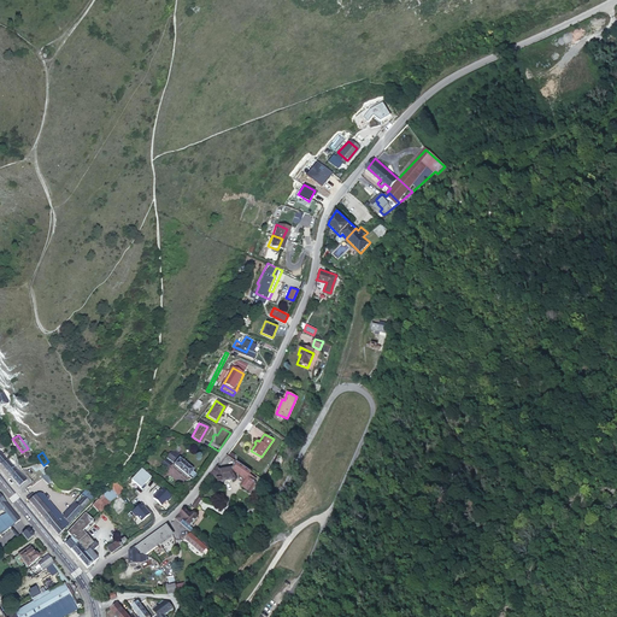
[(21,472),(10,457),(0,463),(3,465),(18,488),(28,481),(23,475),(21,472)]
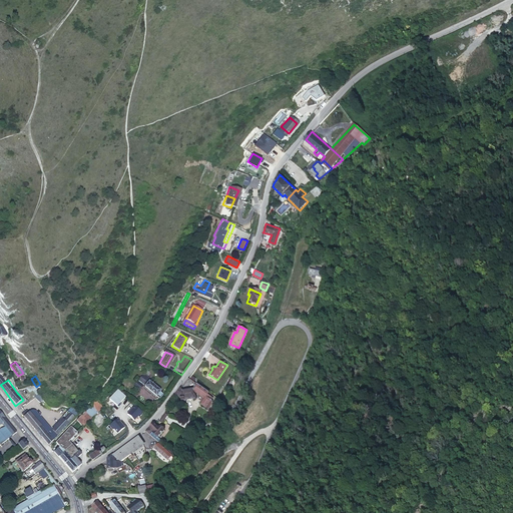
[(137,381),(131,388),(138,393),(142,388),(139,386),(140,384),(137,381)]
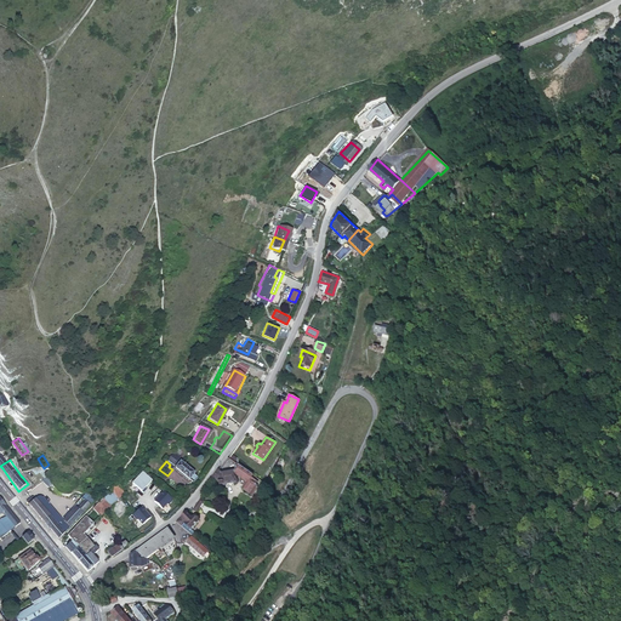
[(188,479),(193,484),(198,478),(183,467),(186,465),(182,462),(175,472),(187,482),(188,479)]
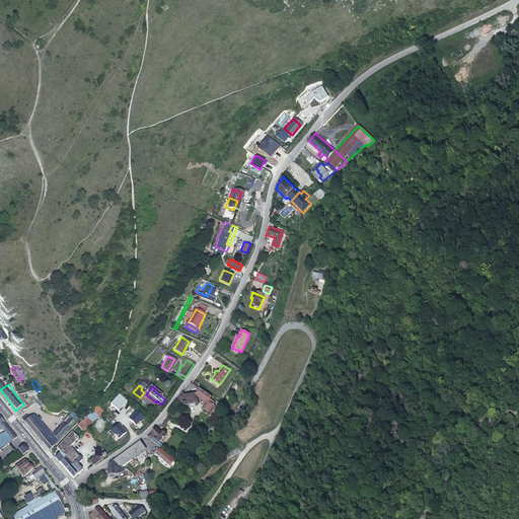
[(210,402),(213,398),(201,391),(197,397),(207,404),(204,411),(209,414),(215,405),(210,402)]
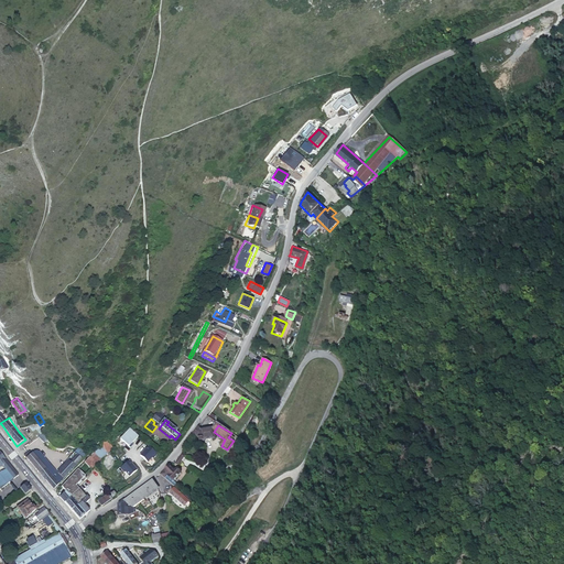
[(199,430),(195,435),(202,440),(199,443),(203,446),(216,441),(213,433),(207,435),(199,430)]
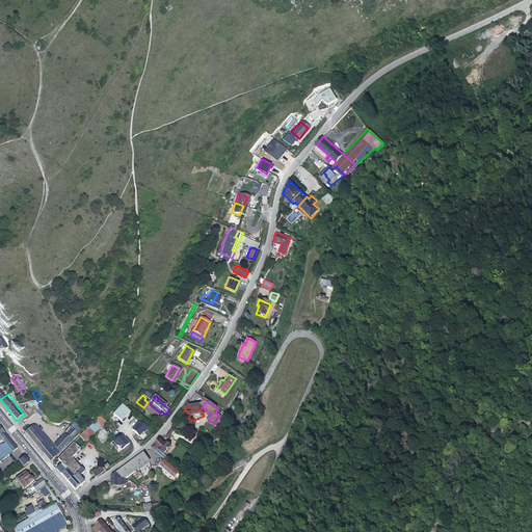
[(103,411),(97,416),(96,417),(97,419),(88,425),(82,432),(81,433),(88,439),(90,435),(104,424),(109,421),(103,411)]
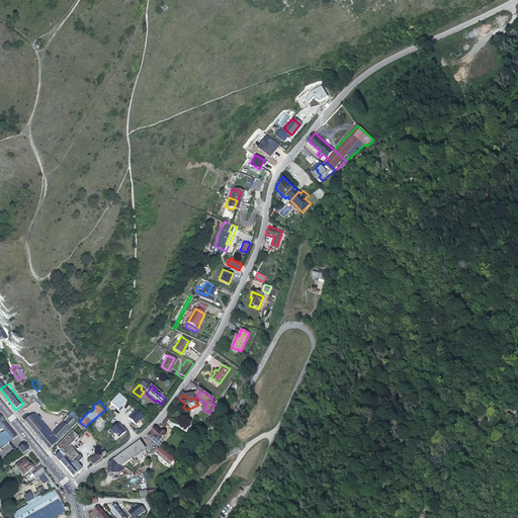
[(75,411),(72,410),(68,415),(76,421),(80,415),(76,411),(75,411)]
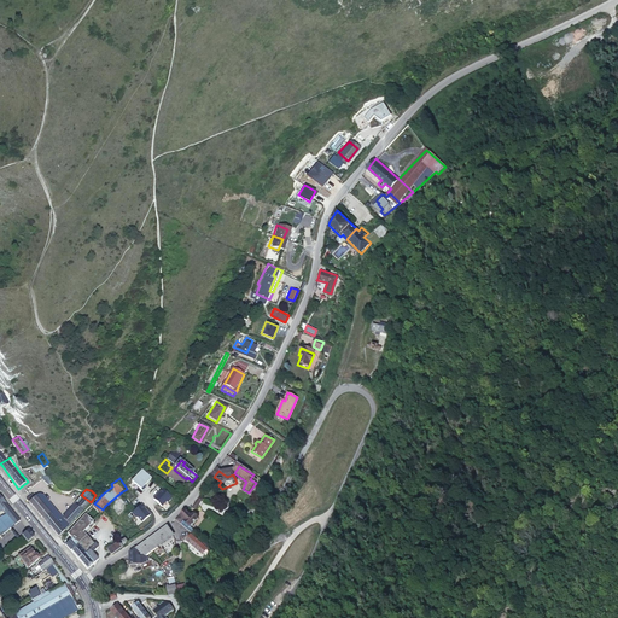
[(42,493),(30,502),(59,538),(68,530),(75,523),(88,505),(82,500),(76,507),(74,506),(64,518),(42,493)]
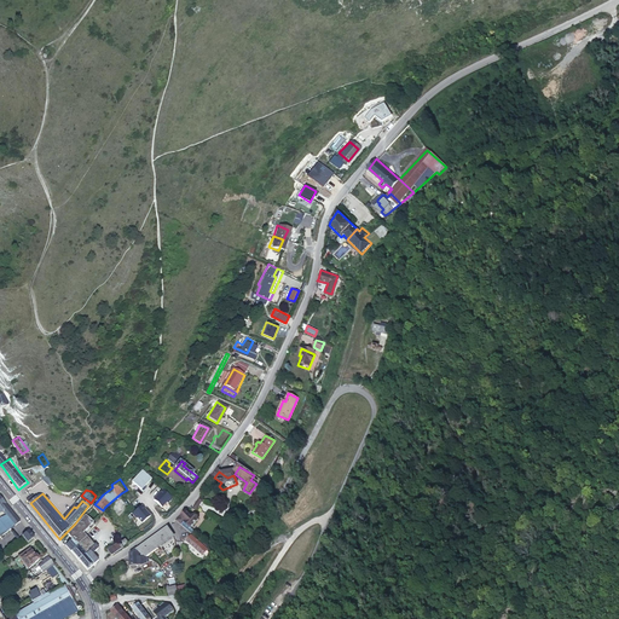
[(0,532),(17,518),(0,496),(0,507),(5,513),(0,514),(0,532)]
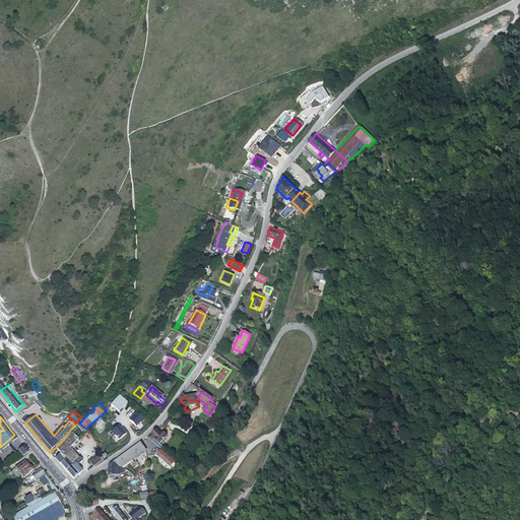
[(76,423),(68,416),(66,418),(69,420),(74,425),(76,423)]
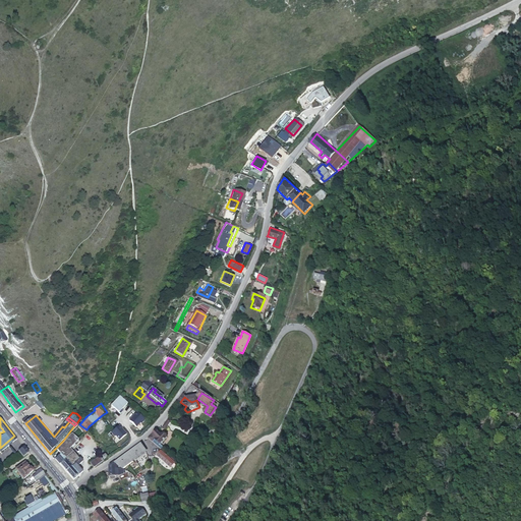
[(72,481),(83,473),(78,466),(85,461),(75,449),(82,441),(80,439),(81,437),(74,430),(60,449),(65,455),(57,461),(72,481)]
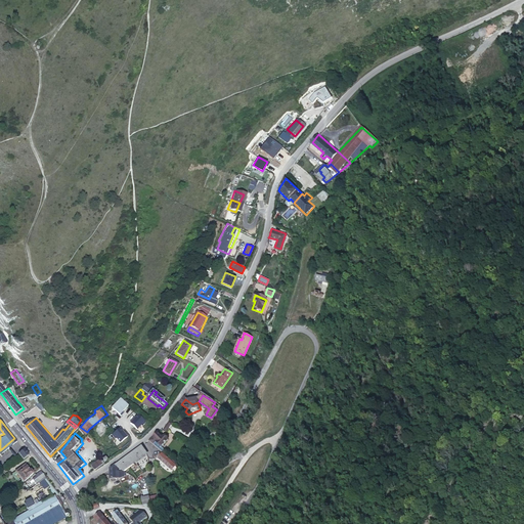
[(146,444),(153,448),(156,445),(162,449),(164,446),(165,446),(168,441),(164,437),(163,439),(158,435),(154,439),(146,444)]
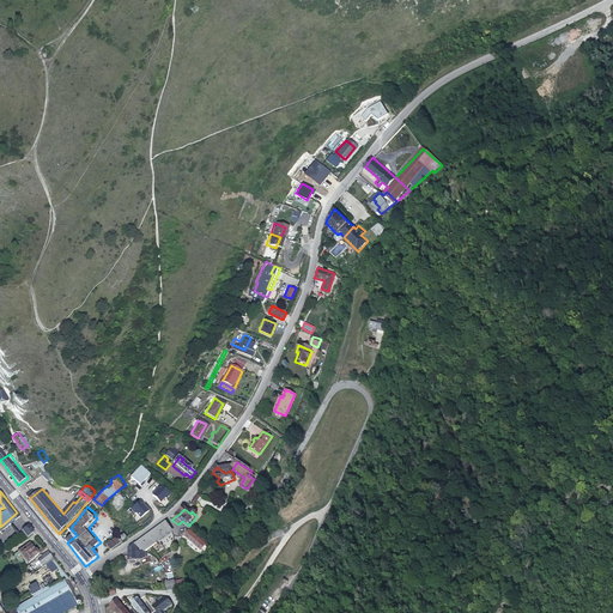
[(189,526),(182,521),(178,525),(190,532),(194,528),(189,526)]
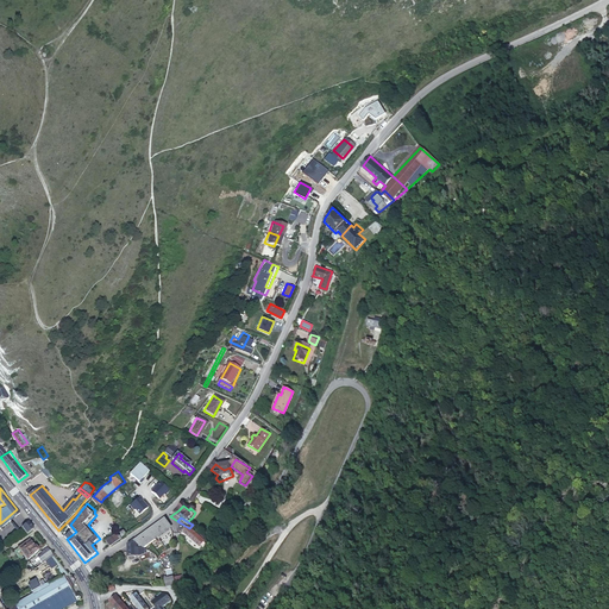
[(23,528),(29,523),(25,519),(17,525),(14,523),(8,528),(14,535),(23,528)]
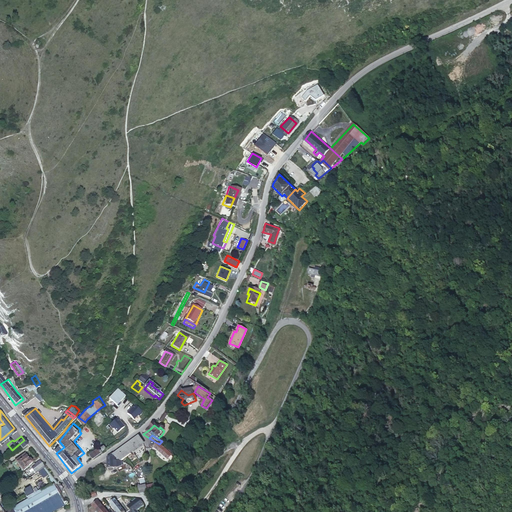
[(120,462),(121,463),(132,456),(131,454),(145,444),(143,441),(142,442),(139,439),(114,457),(120,462)]
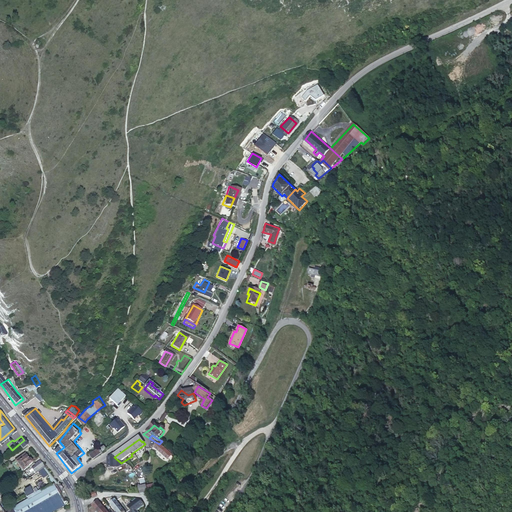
[(24,451),(29,446),(24,440),(19,444),(24,451)]
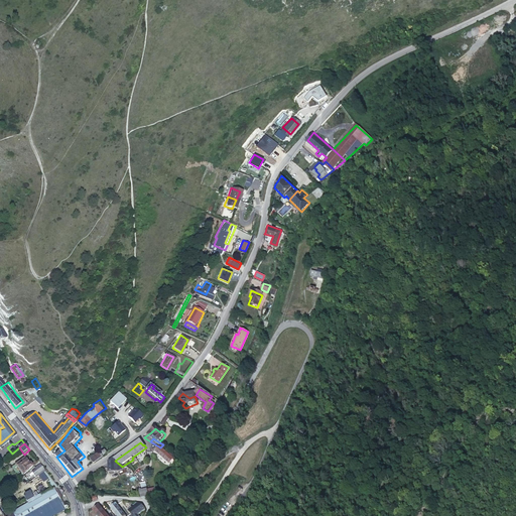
[(12,454),(5,459),(7,462),(13,457),(16,461),(24,455),(19,447),(12,454)]
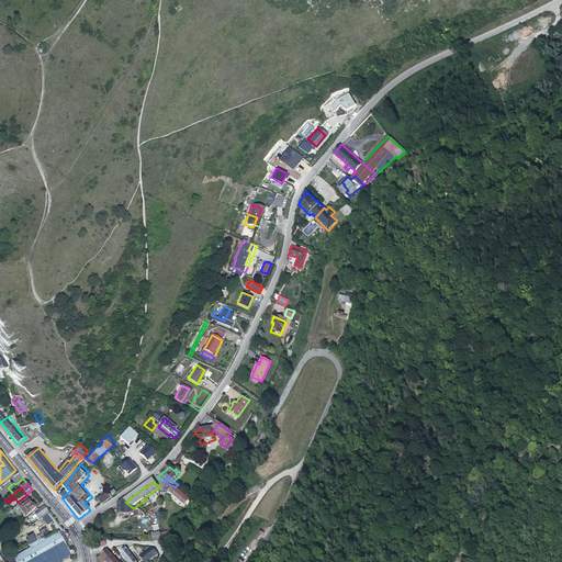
[(184,497),(172,489),(170,493),(182,501),(184,497)]
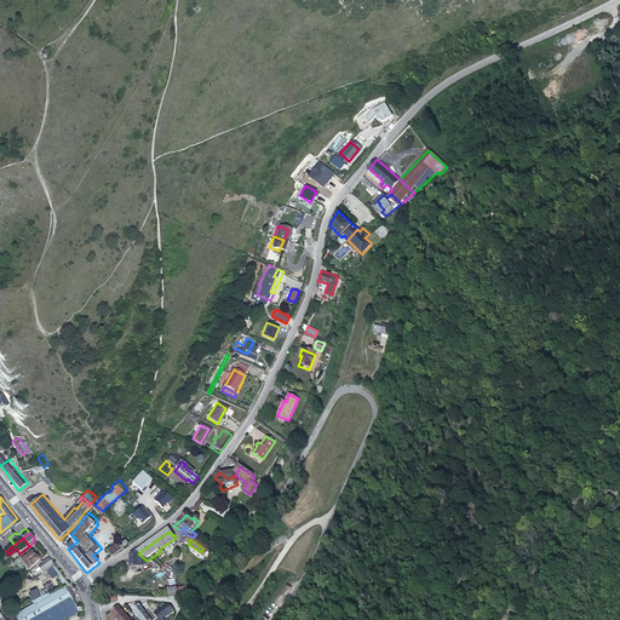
[(113,557),(124,549),(120,544),(109,551),(113,557)]
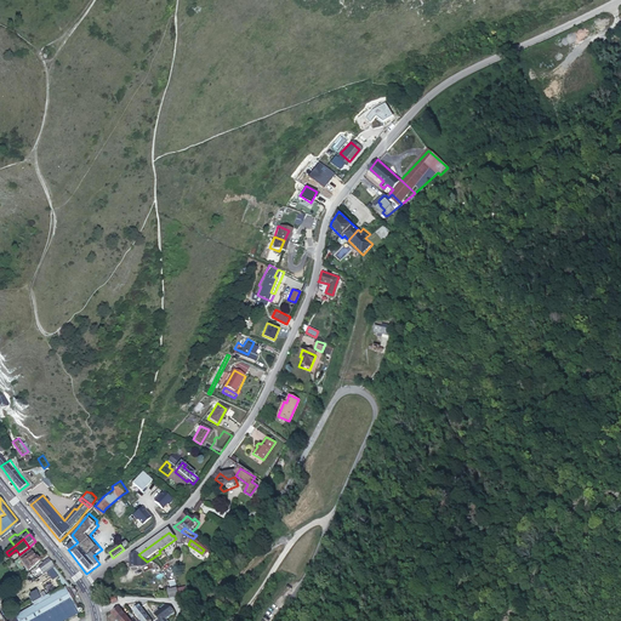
[(16,550),(9,556),(12,560),(20,554),(16,550)]
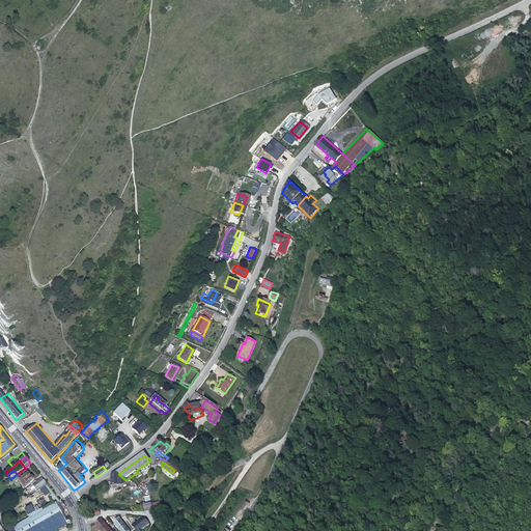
[(20,481),(28,475),(26,471),(18,478),(20,481)]
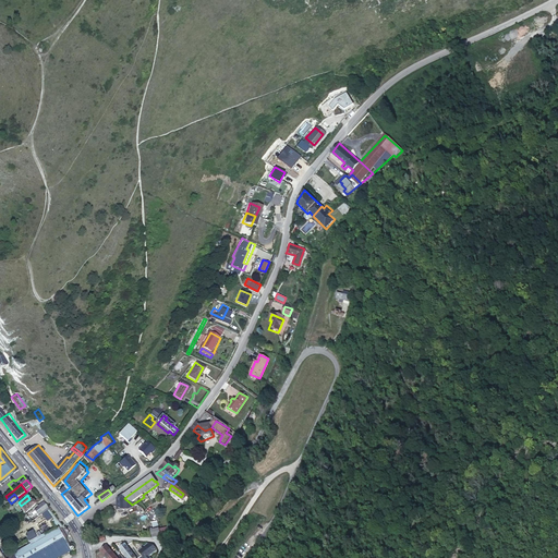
[(116,501),(117,511),(129,510),(131,508),(131,504),(124,498),(122,497),(116,501)]
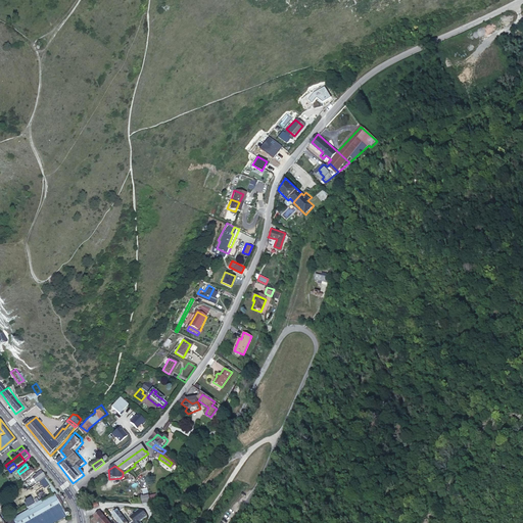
[(25,479),(33,473),(28,468),(19,474),(25,479)]
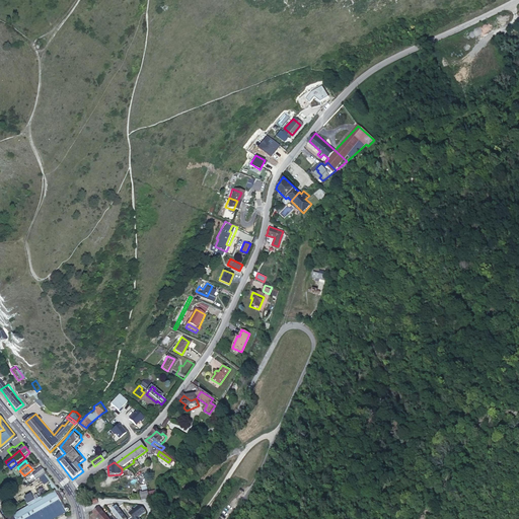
[(35,482),(46,474),(43,469),(38,473),(39,474),(33,478),(35,482)]
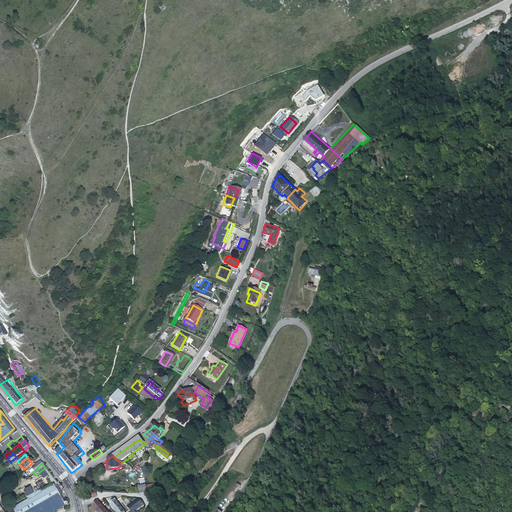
[(117,474),(127,486),(136,478),(127,467),(117,474)]
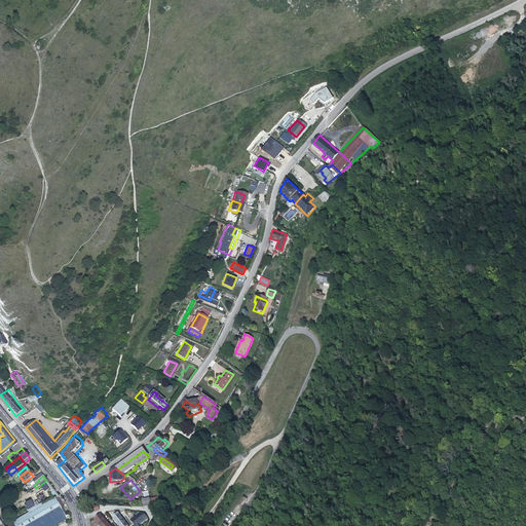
[(14,525),(58,525),(66,522),(70,520),(68,516),(66,517),(63,511),(65,510),(60,502),(59,503),(57,498),(43,505),(42,504),(35,509),(36,510),(31,513),(24,516),(13,523),(14,525)]
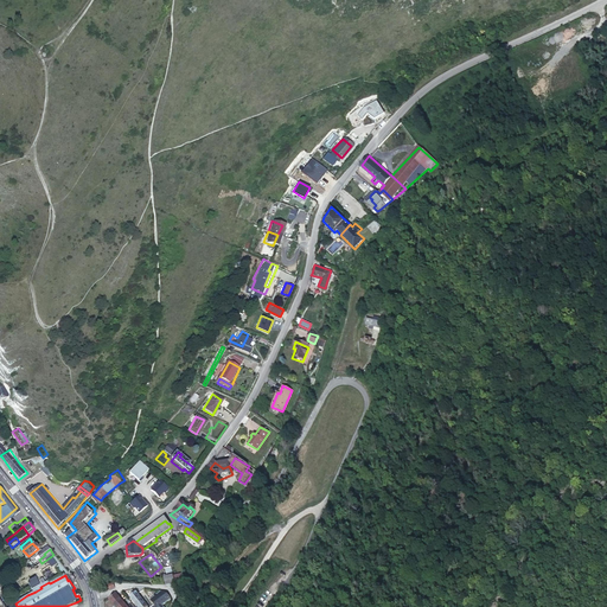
[(132,606),(145,606),(136,595),(131,600),(128,598),(127,599),(132,606)]
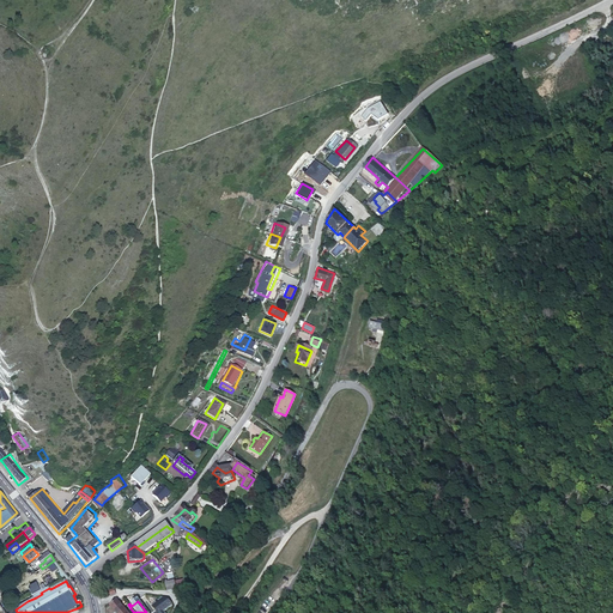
[(152,608),(156,612),(163,612),(168,610),(162,601),(152,608)]
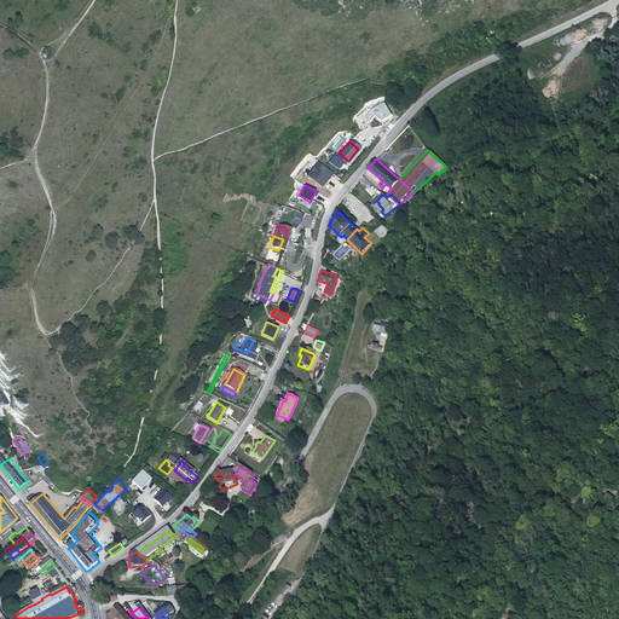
[(127,618),(125,614),(119,608),(114,611),(111,613),(116,618),(127,618)]
